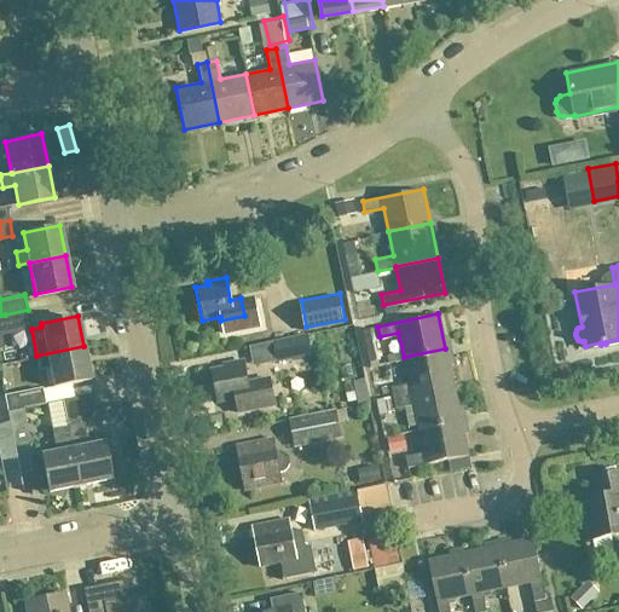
[(306,332),(273,338),(277,358),(311,352),(306,332)]
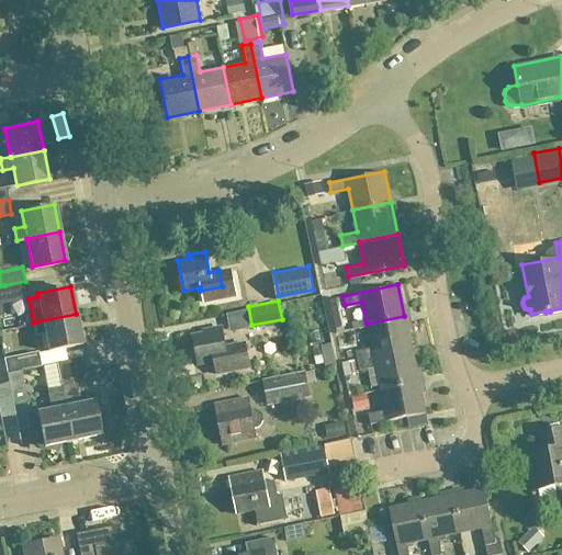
[(76,314),(33,323),(35,333),(45,332),(48,349),(82,342),(76,314)]
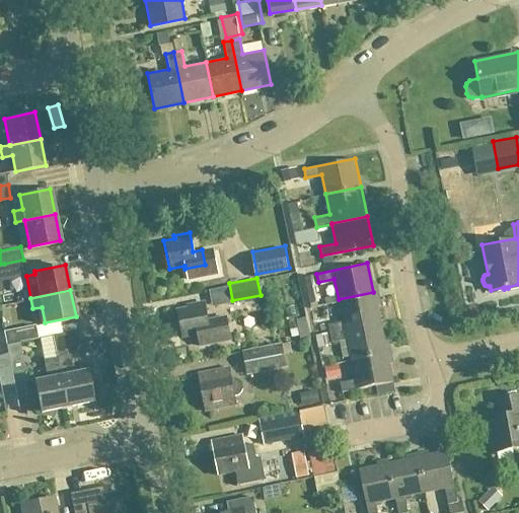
[(329,332),(380,321),(373,292),(339,299),(343,319),(327,322),(329,332)]
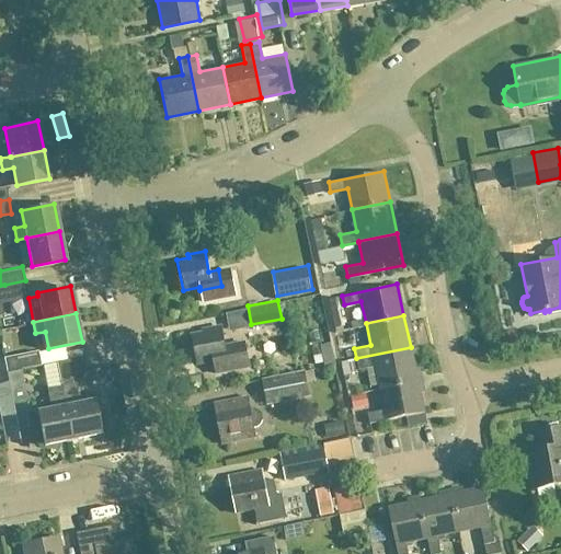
[(242,338),(222,343),(219,324),(203,327),(203,331),(191,333),(196,361),(213,358),(215,370),(248,364),(242,338)]
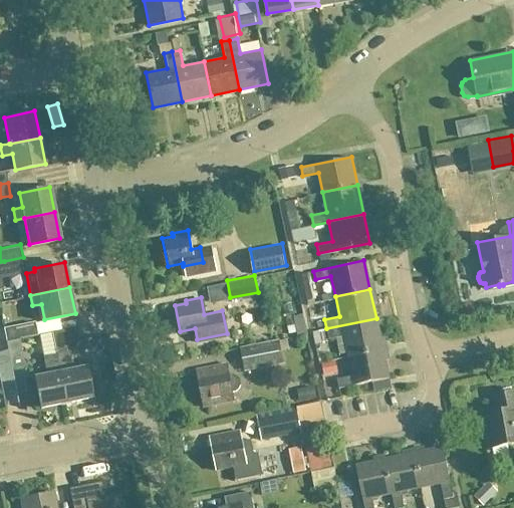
[(280,300),(266,305),(274,329),(289,323),(280,300)]
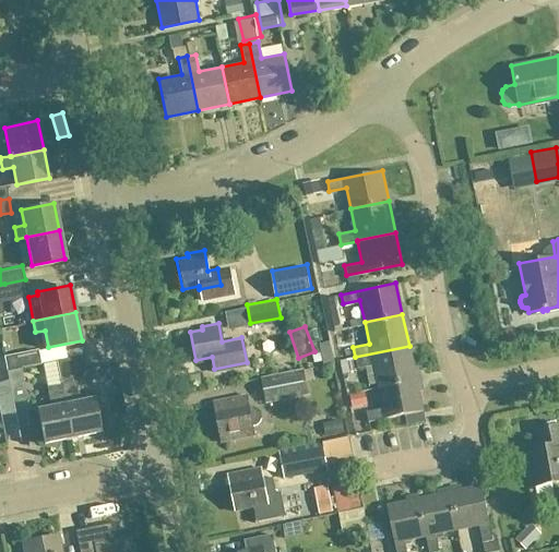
[(378,384),(416,376),(409,346),(355,357),(356,367),(373,363),(378,384)]
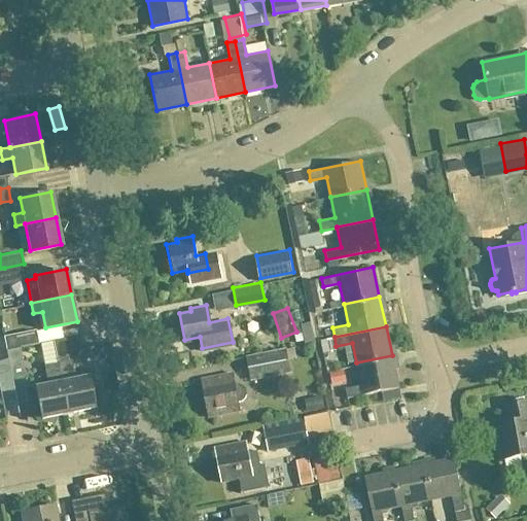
[(35,327),(3,334),(6,347),(20,344),(38,341),(35,327)]
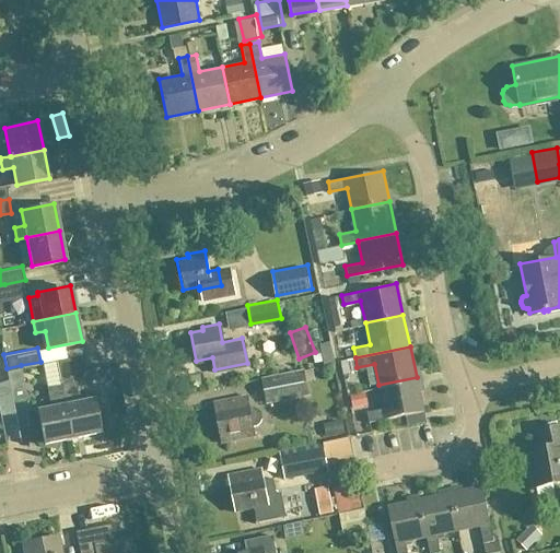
[(66,403),(72,437),(101,431),(94,398),(76,401),(74,396),(78,396),(73,369),(88,366),(84,353),(56,359),(61,384),(65,403),(66,403)]
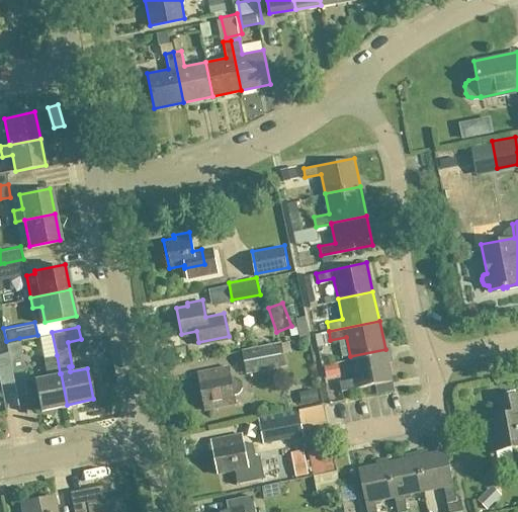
[(22,354),(19,338),(6,341),(12,371),(25,369),(22,354)]
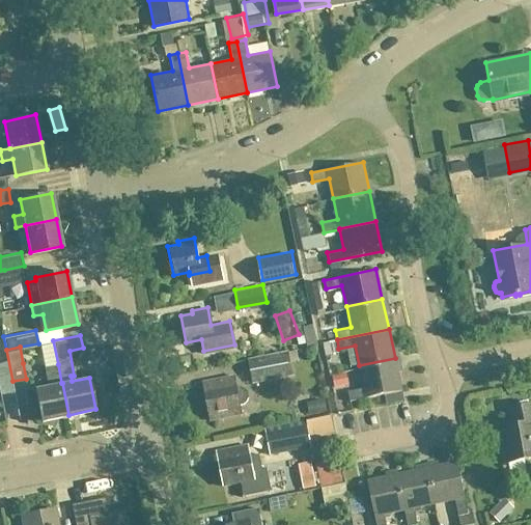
[(286,351),(247,359),(251,383),(291,375),(286,351)]
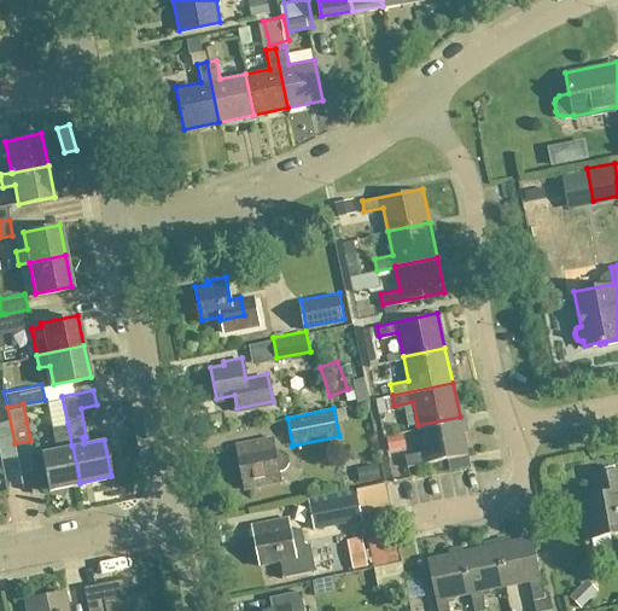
[(460,417),(418,425),(423,449),(403,453),(406,465),(467,452),(460,417)]
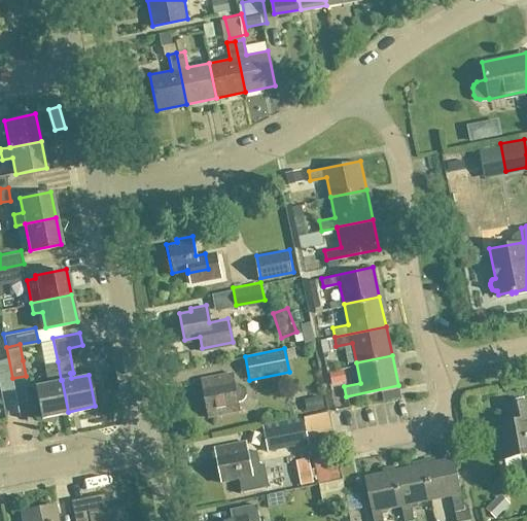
[(7,356),(0,357),(0,386),(1,389),(13,387),(7,356)]
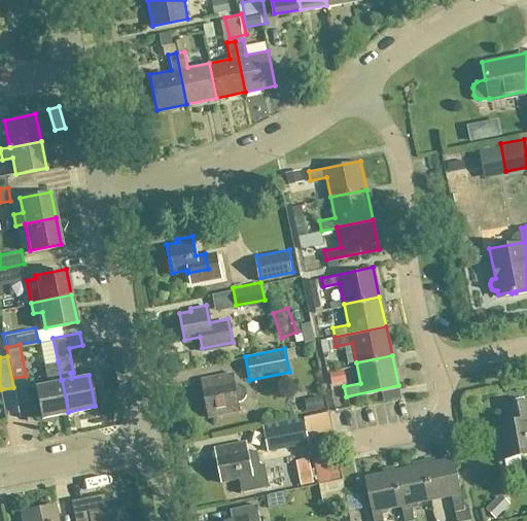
[(41,417),(68,412),(62,380),(61,380),(58,361),(44,363),(47,379),(50,378),(51,382),(35,385),(41,417)]
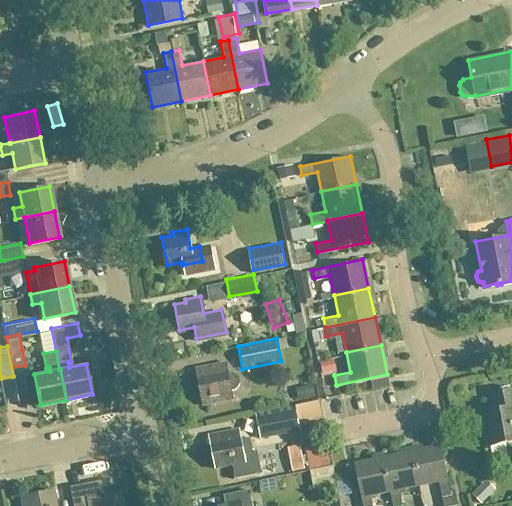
[(334,356),(320,359),(322,370),(336,368),(334,356)]
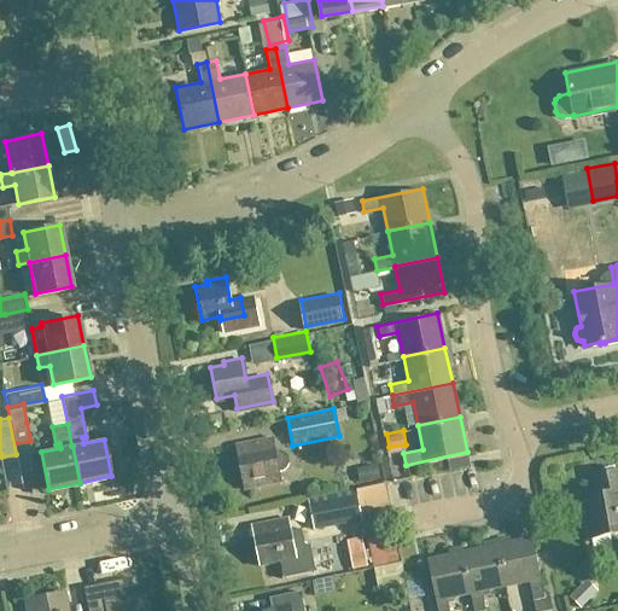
[(270,435),(235,442),(244,483),(263,479),(264,482),(280,478),(278,470),(283,469),(286,465),(287,460),(287,454),(285,452),(281,449),(278,449),(273,449),(270,435)]
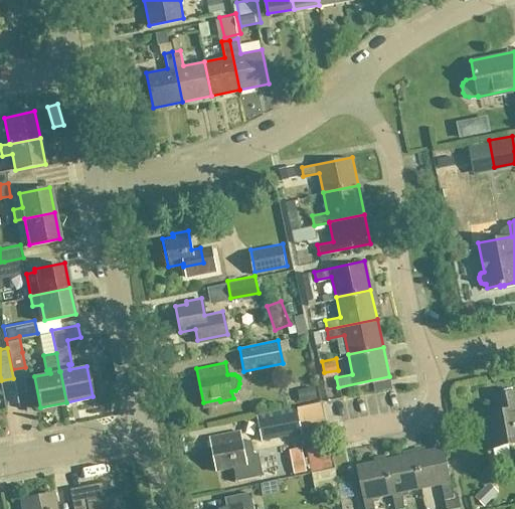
[(496,410),(484,413),(490,446),(514,440),(514,389),(493,394),(496,410)]
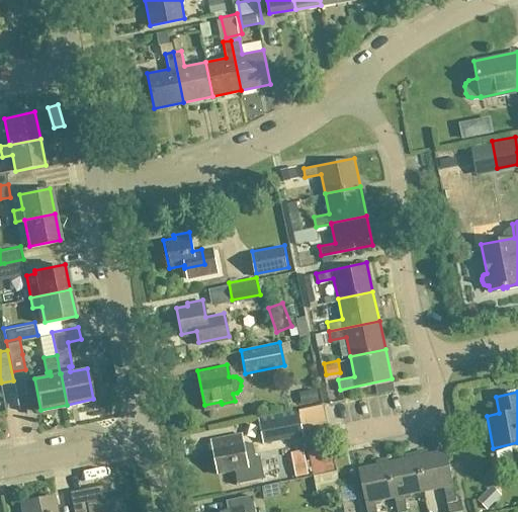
[(299,412),(260,420),(264,440),(304,432),(299,412)]
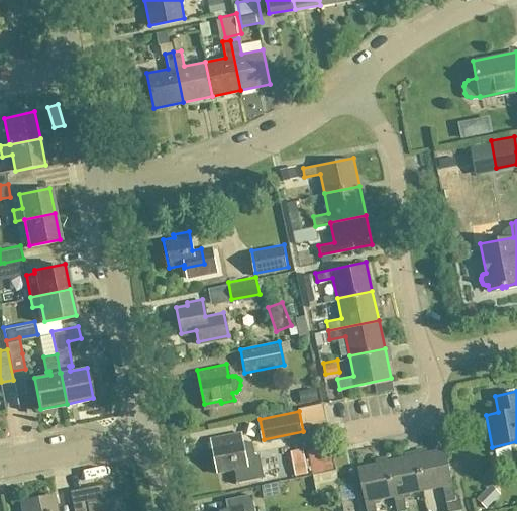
[(240,432),(210,438),(217,472),(234,468),(236,481),(263,475),(259,453),(254,454),(251,440),(242,441),(240,432)]
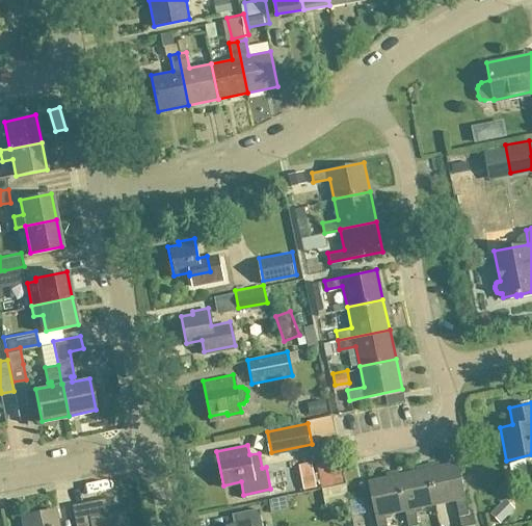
[(311,461),(298,463),(303,488),(316,484),(311,461)]
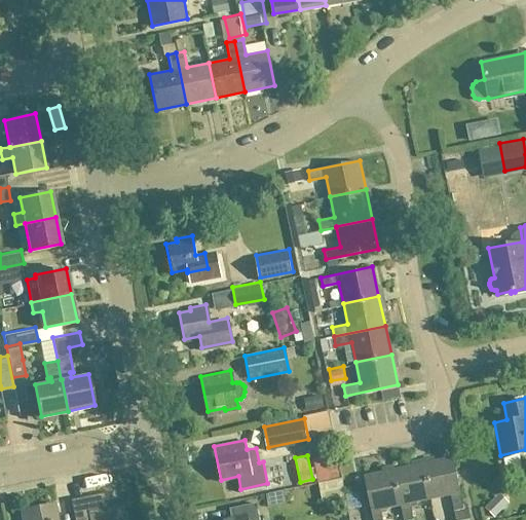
[(423,461),(430,497),(450,493),(453,509),(463,507),(462,504),(453,456),(423,461)]
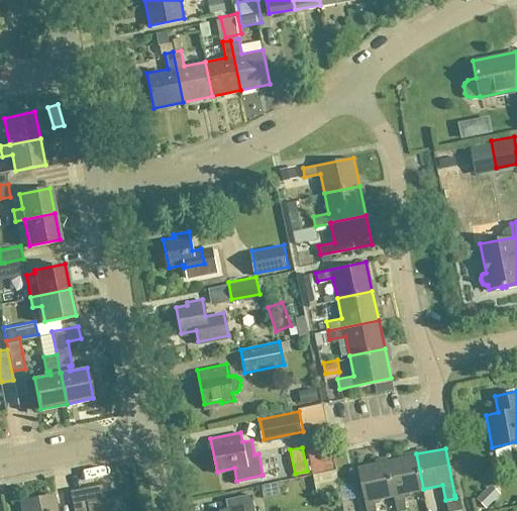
[(423,489),(416,453),(388,460),(394,494),(394,495),(397,510),(406,508),(403,493),(423,489)]
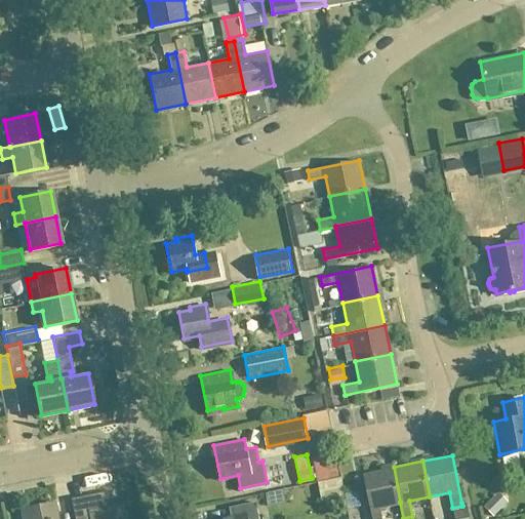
[(400,502),(394,467),(363,473),(371,518),(381,518),(379,507),(400,503),(400,502)]
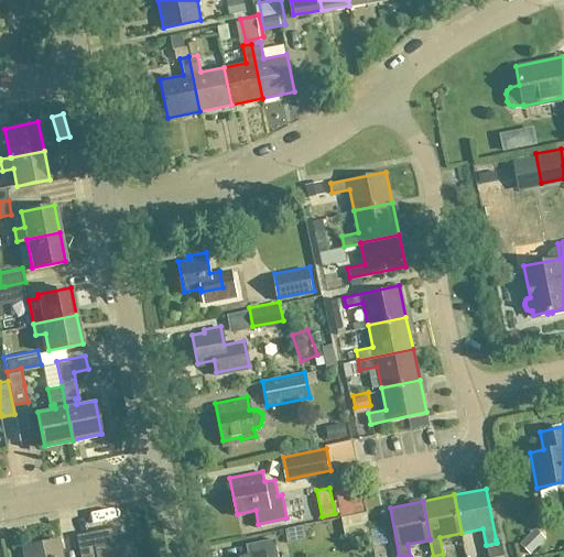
[(116,526),(91,531),(78,534),(83,556),(95,556),(97,556),(133,556),(130,539),(119,542),(116,526)]
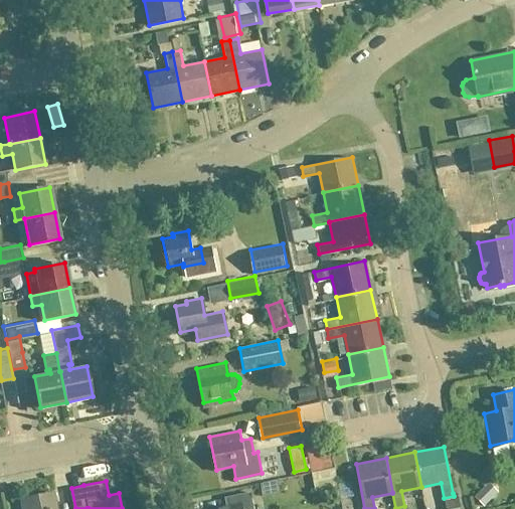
[(57,508),(54,492),(21,499),(23,508),(57,508)]
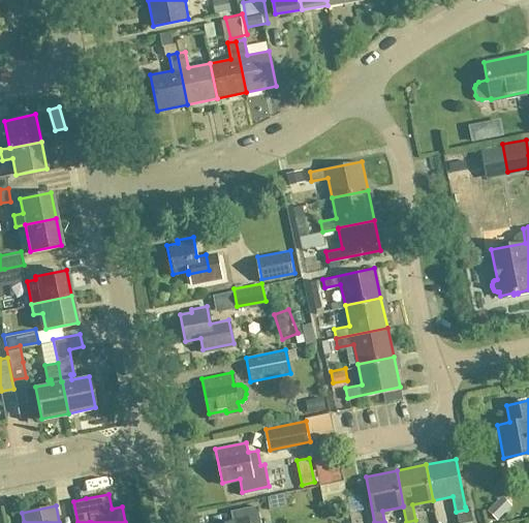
[(469,505),(465,506),(466,510),(456,512),(458,522),(460,522),(472,521),(469,505)]
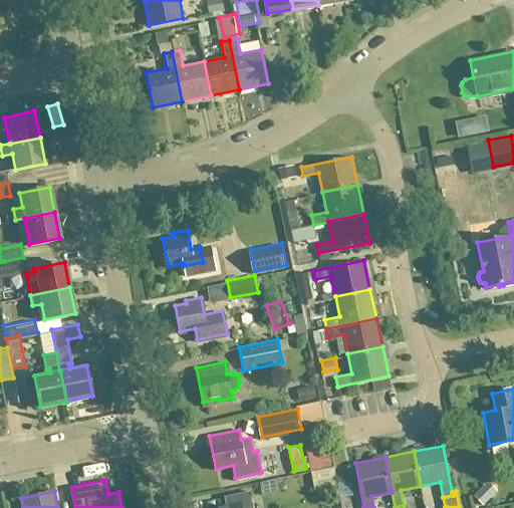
[(242,507),(241,498),(226,500),(227,503),(215,506),(215,507),(242,507)]
